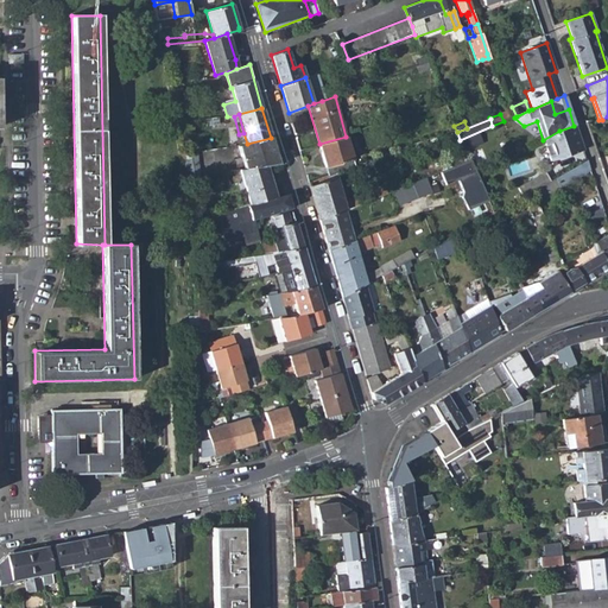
[(551,160),(582,150),(574,126),(559,131),(543,140),(551,160)]
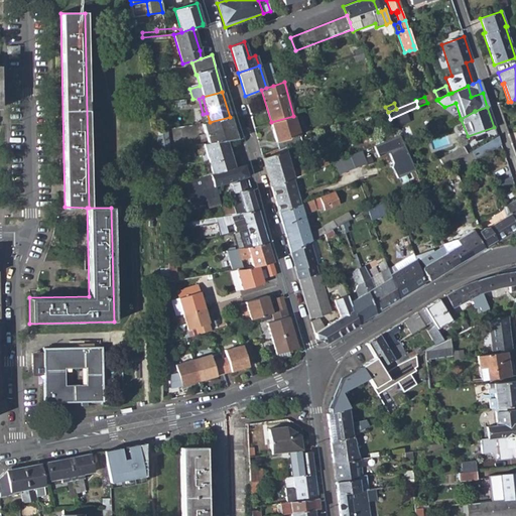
[(293,116),(271,122),(279,149),(292,144),(290,137),(298,134),(293,116)]
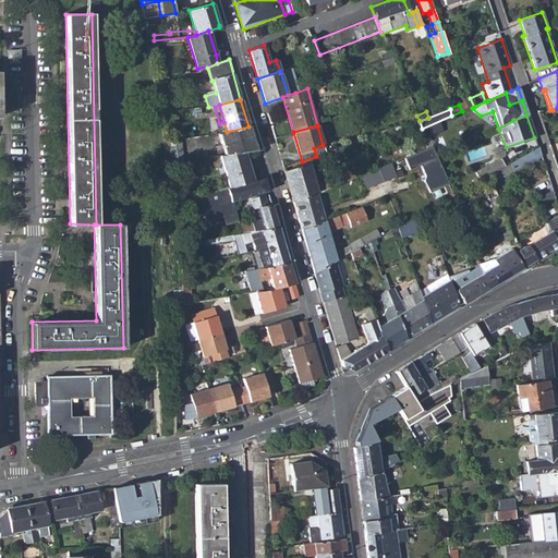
[(225,155),(244,152),(255,150),(249,126),(227,132),(219,135),(221,145),(223,149),(225,155)]
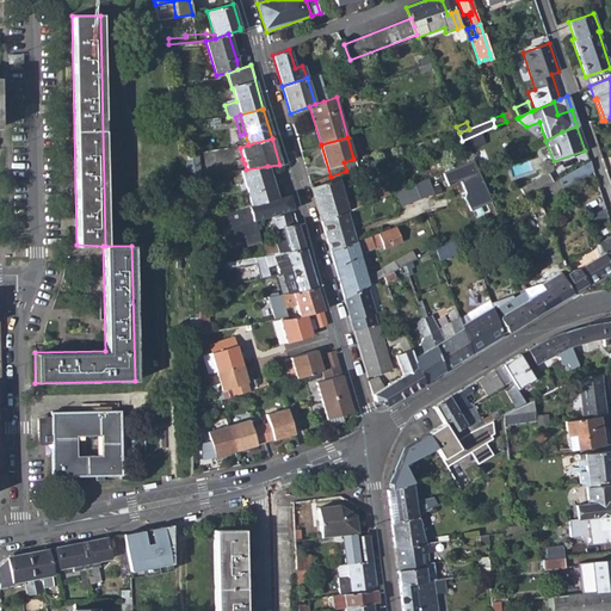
[(473,160),(442,173),(446,186),(458,180),(464,193),(463,198),(469,210),(491,201),(473,160)]
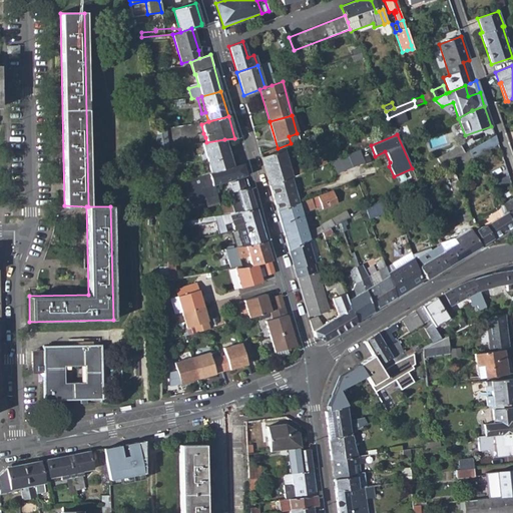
[(479,144),(483,151),(497,142),(494,135),(479,144)]
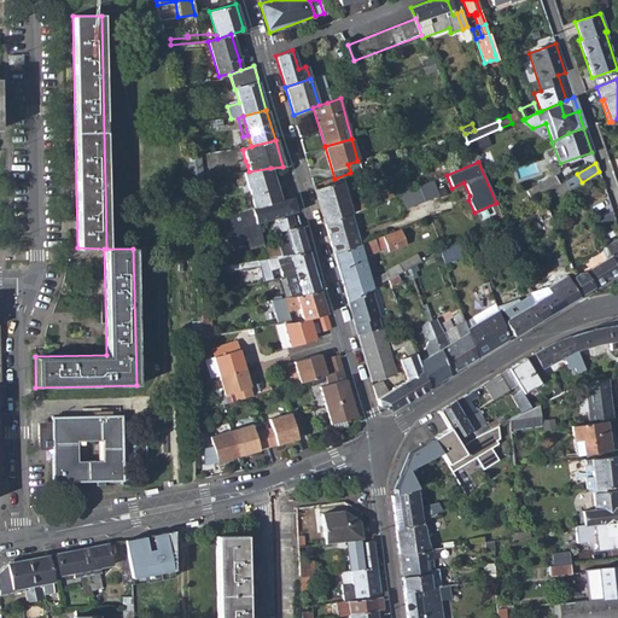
[(243,173),(254,210),(220,220),(228,245),(248,239),(250,250),(263,246),(258,225),(269,221),(292,215),(291,210),(295,209),(292,198),(279,202),(270,168),(249,172),(243,173)]
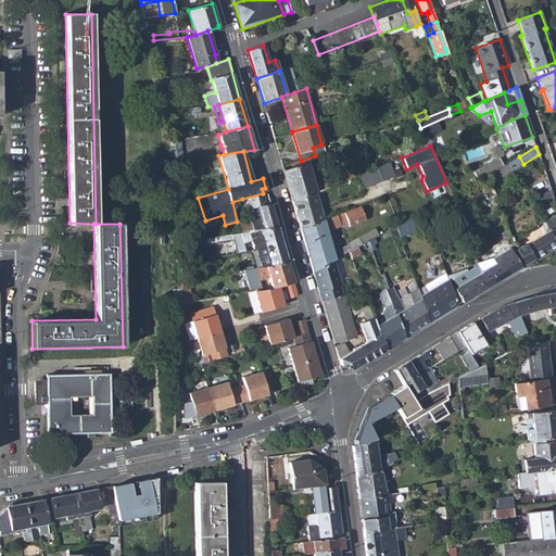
[(508,163),(513,171),(523,164),(519,156),(515,160),(512,161),(508,163)]
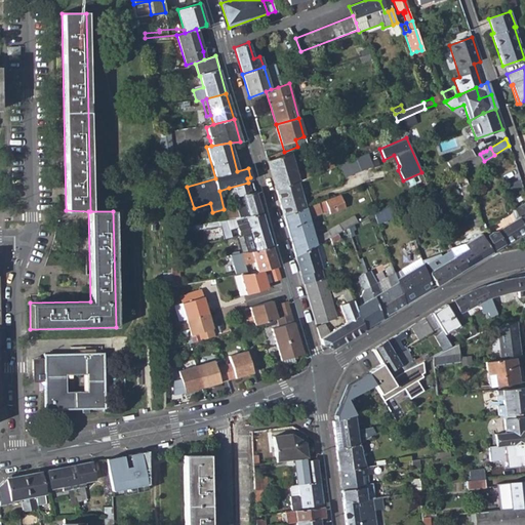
[(471,150),(448,163),(449,166),(452,169),(470,160),(475,157),(471,150)]
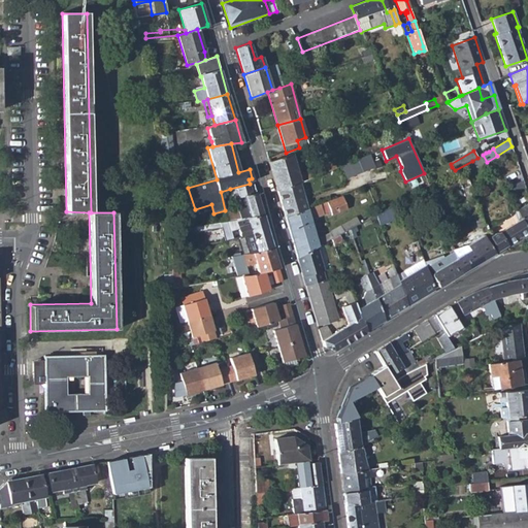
[(291,154),(269,162),(277,191),(299,182),(300,183),(322,173),(332,169),(330,164),(298,176),(291,154)]
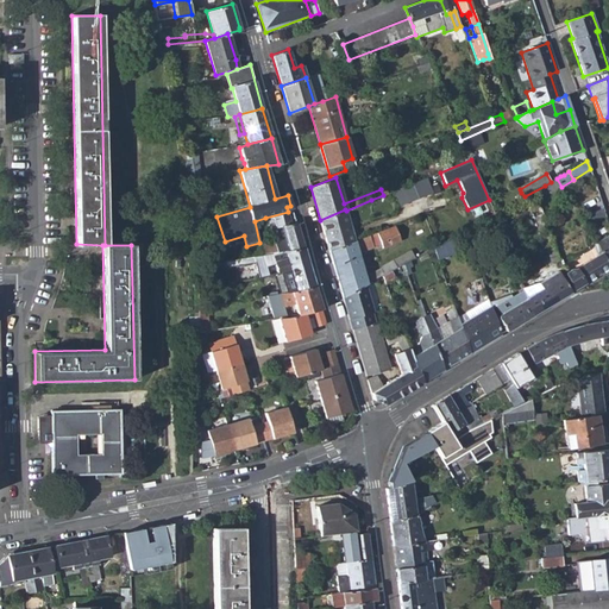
[(551,182),(545,186),(550,193),(562,187),(557,179),(551,182)]
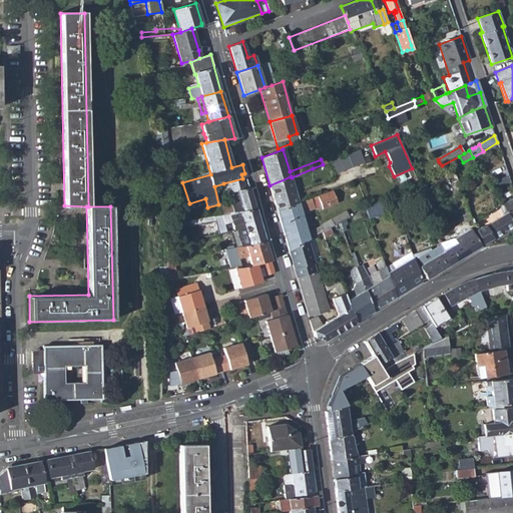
[(350,153),(333,158),(337,171),(354,166),(350,153)]
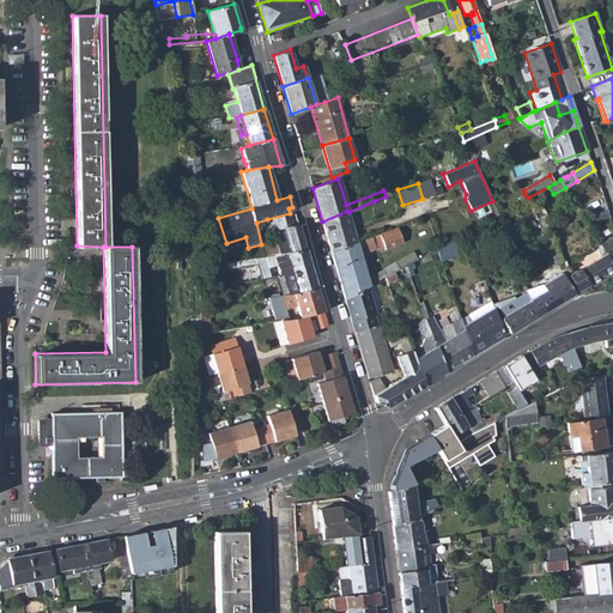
[(347,211),(322,222),(332,253),(357,242),(350,217),(375,206),(374,201),(349,212),(347,211)]
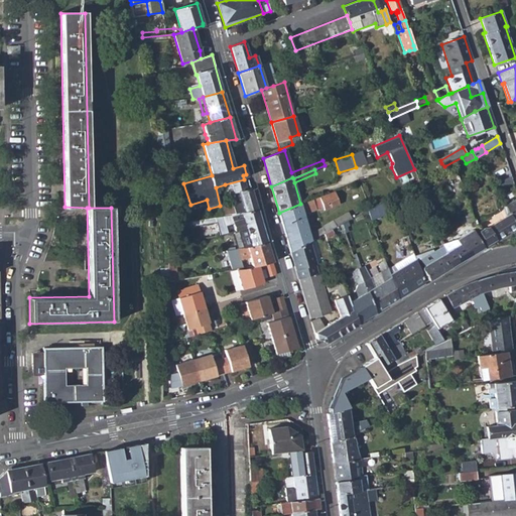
[(495,183),(497,187),(509,182),(512,189),(515,187),(512,176),(495,183)]
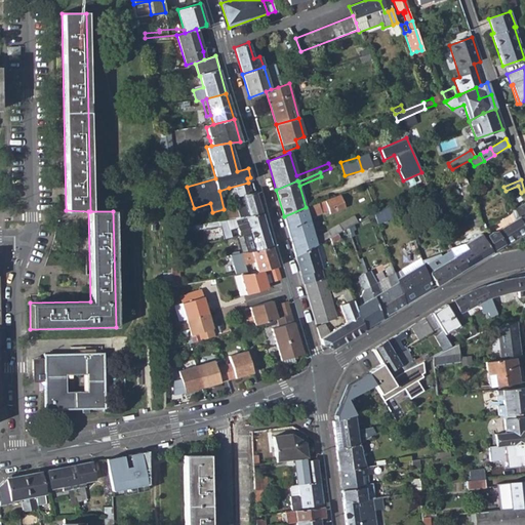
[(468,184),(460,187),(463,197),(472,195),(468,184)]
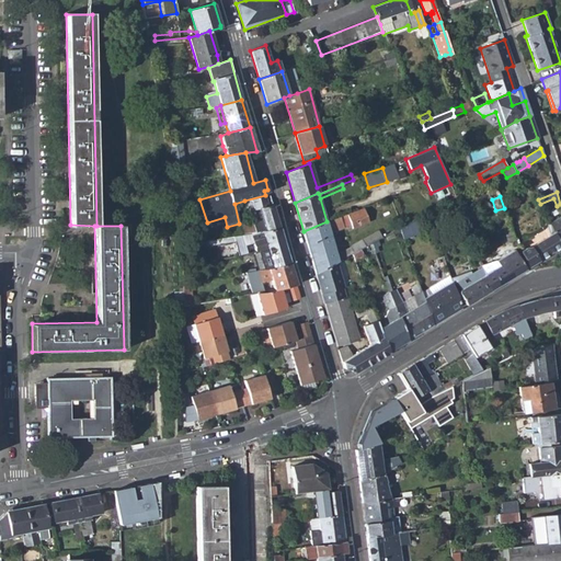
[(265,232),(279,230),(273,206),(267,207),(265,198),(251,202),(253,212),(258,210),(262,222),(265,232)]
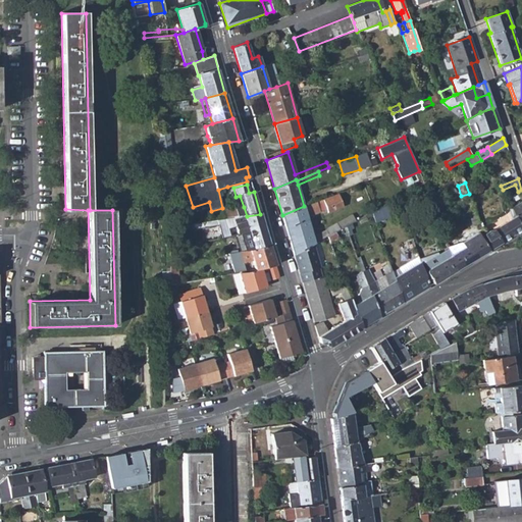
[(304,206),(282,215),(294,254),(313,244),(327,236),(335,230),(348,224),(345,219),(327,228),(327,229),(313,237),(307,217),(326,209),(327,212),(343,206),(337,194),(304,206)]
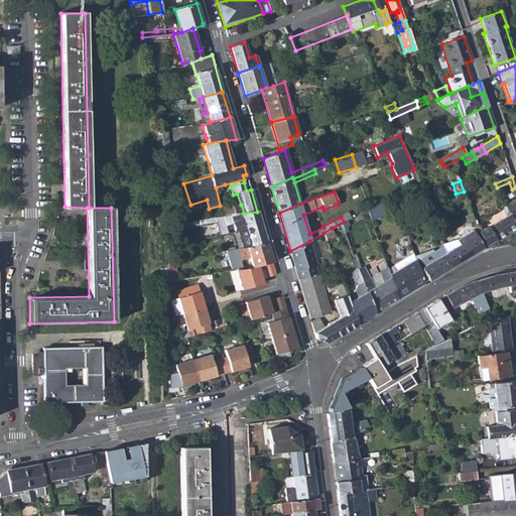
[(515,199),(507,205),(509,215),(515,225),(515,199)]
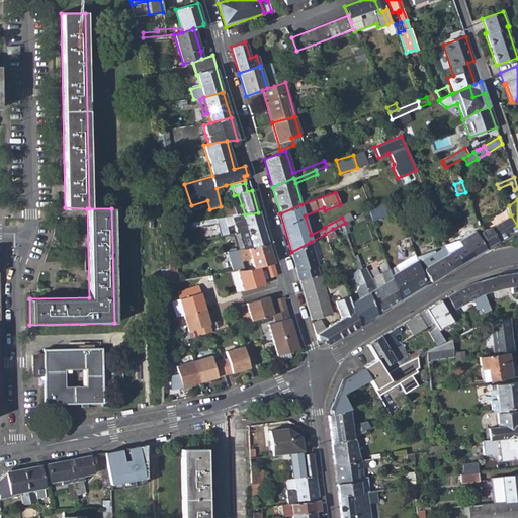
[(367,210),(372,223),(384,216),(380,203),(367,210)]
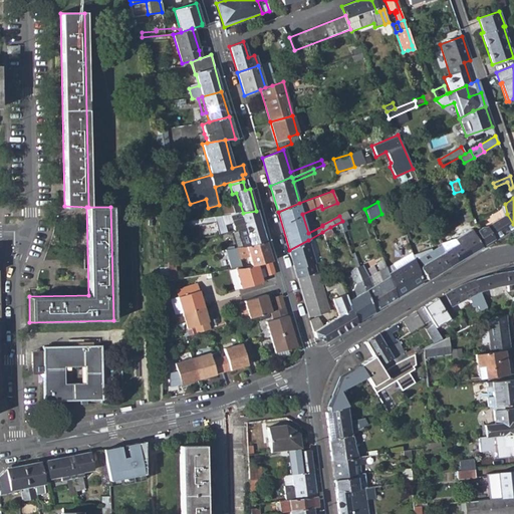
[(243,213),(240,204),(220,208),(221,217),(243,213)]
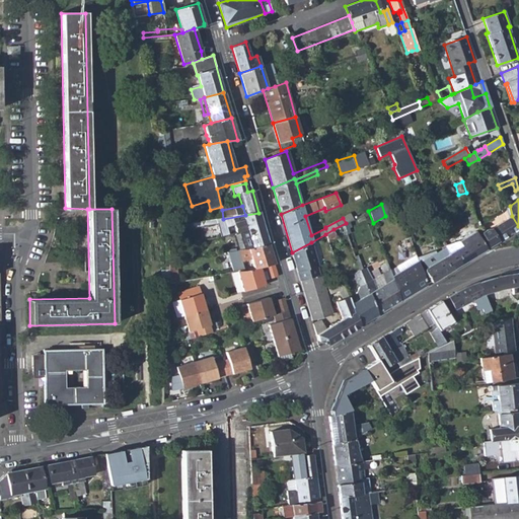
[(465,213),(470,224),(476,221),(472,211),(466,213),(465,213)]
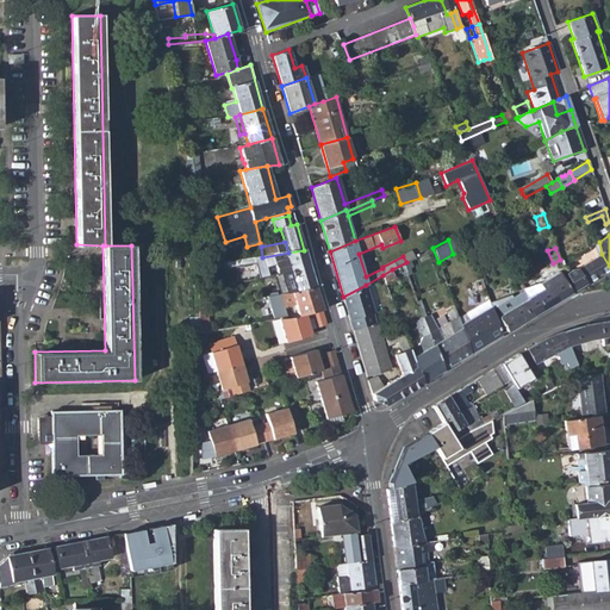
[(290,272),(309,266),(304,250),(288,253),(262,257),(223,265),(225,274),(246,271),(244,267),(256,265),(261,281),(267,280),(271,279),(268,269),(277,267),(280,277),(290,274),(290,272)]
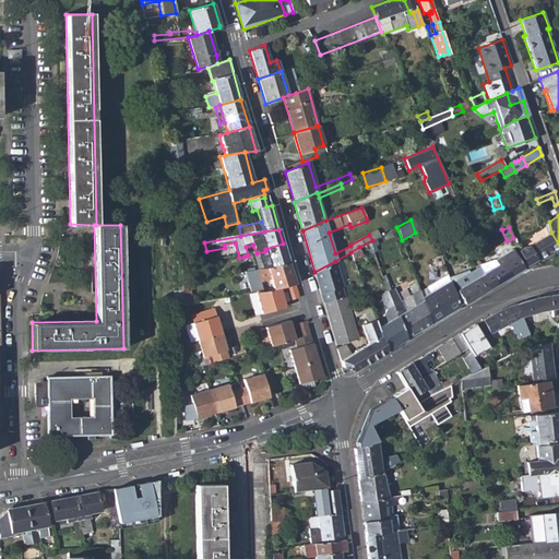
[(558,245),(558,244),(551,233),(549,234),(540,239),(538,236),(527,241),(530,245),(526,247),(524,247),(518,251),(525,266),(558,245)]
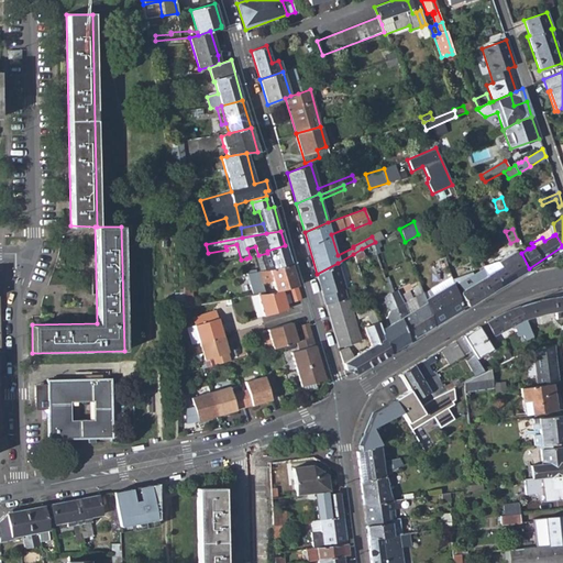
[(258,275),(269,273),(290,266),(285,247),(267,253),(258,255),(254,256),(258,275)]
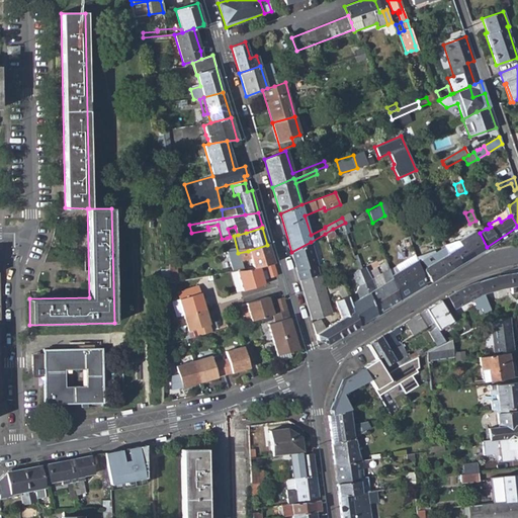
[(442,240),(447,239),(443,228),(438,230),(442,240)]
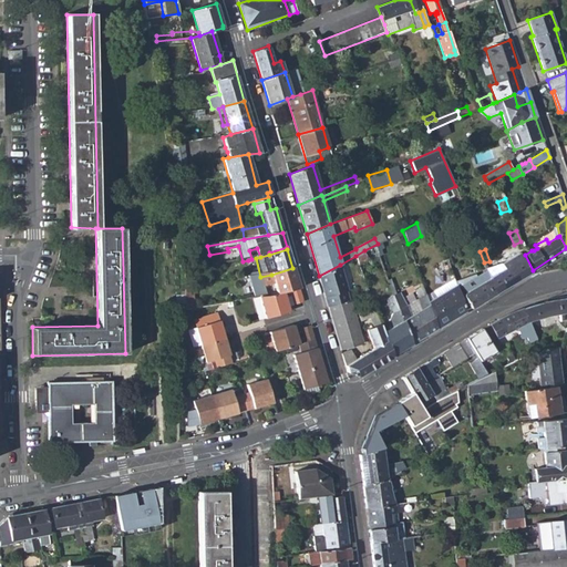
[(364,250),(356,256),(357,260),(367,256),(364,250)]
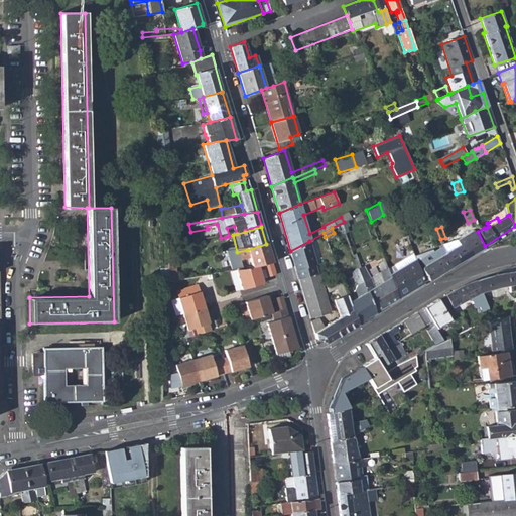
[(449,267),(483,247),(472,230),(456,240),(459,244),(449,250),(446,243),(442,244),(442,246),(449,267)]
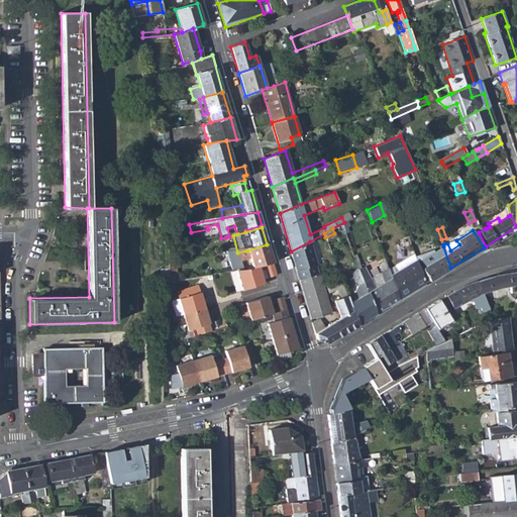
[(316,264),(310,241),(291,251),(299,279),(317,274),(314,265),(316,264)]
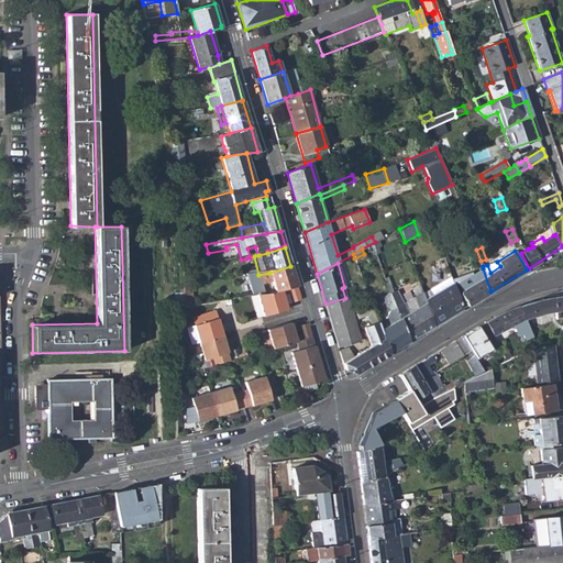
[(275,293),(297,287),(290,266),(269,273),(258,275),(257,275),(261,286),(272,283),(275,293)]
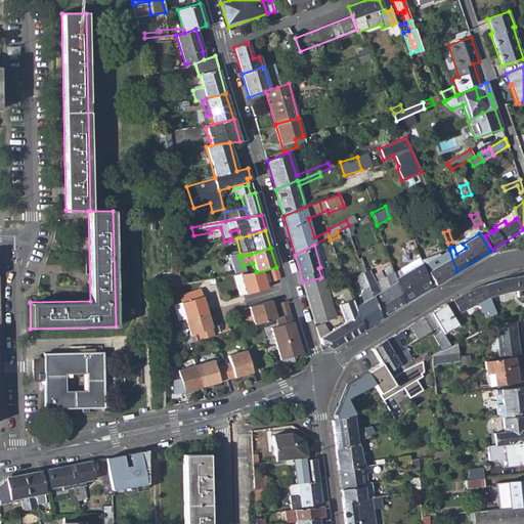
[(440,255),(438,253),(423,259),(425,264),(429,271),(428,271),(428,274),(435,285),(456,271),(449,250),(440,255)]
